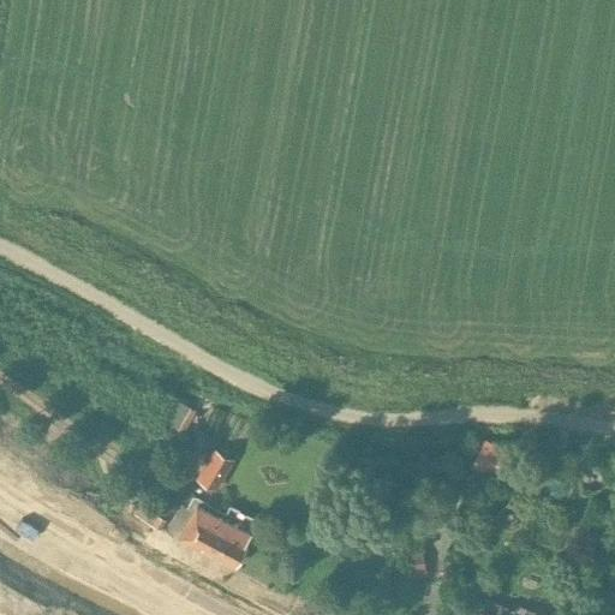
[(181,429),(193,408),(178,400),(166,421),(181,429)]
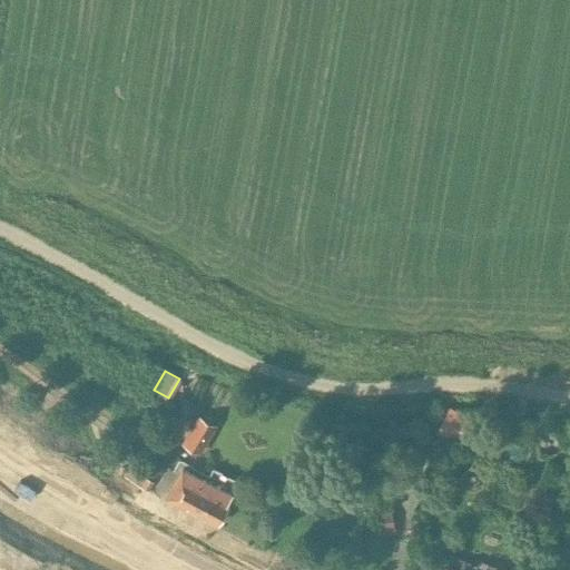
[(462,444),(475,419),(449,405),(436,432),(462,444)]
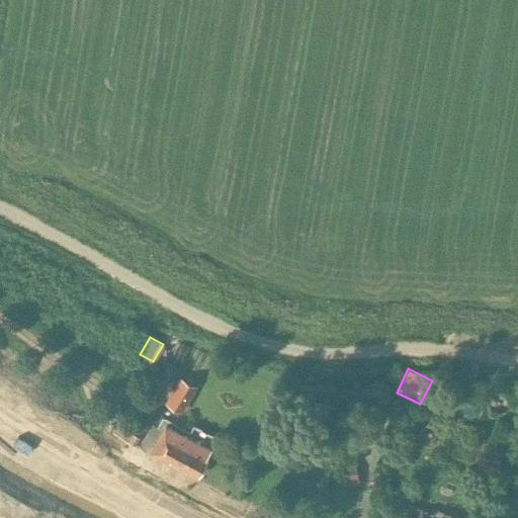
[(198,383),(179,374),(166,403),(184,412),(198,383)]
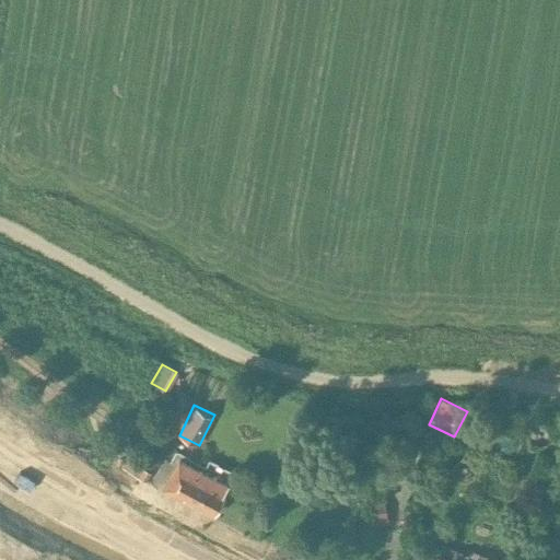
[(181,496),(185,498),(214,514),(224,497),(222,496),(229,486),(181,459),(164,489),(179,498),(181,496)]
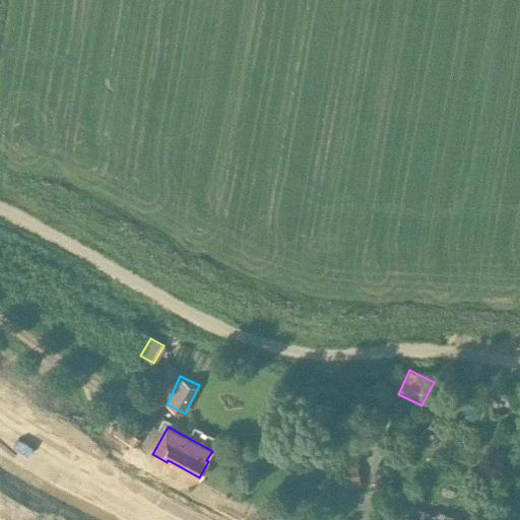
[(134,447),(139,439),(120,428),(115,436),(134,447)]
